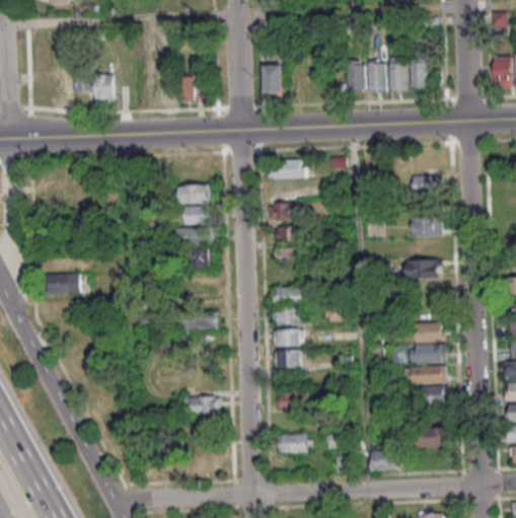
[(492,57),(492,88),(510,88),(510,57),(492,57)]
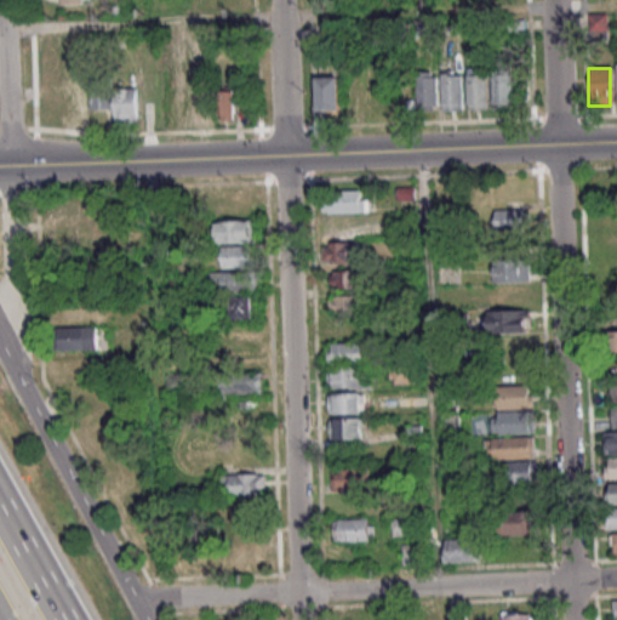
[(434,73),(415,73),(415,109),(434,109),(434,73)]
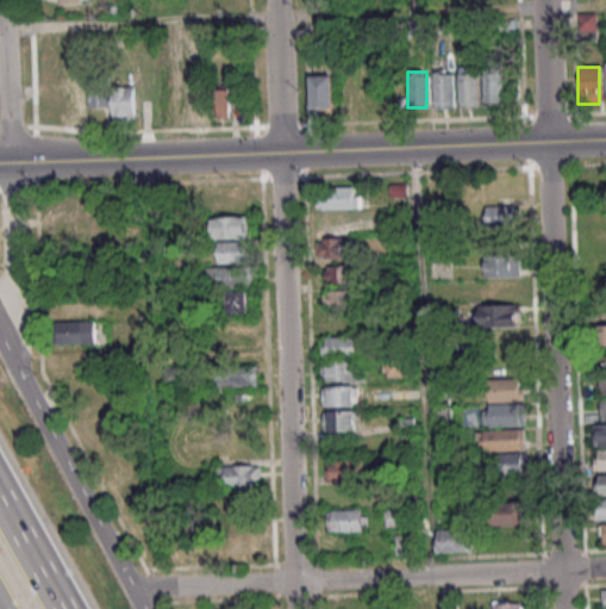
[(451,110),(451,72),(431,72),(431,110),(451,110)]
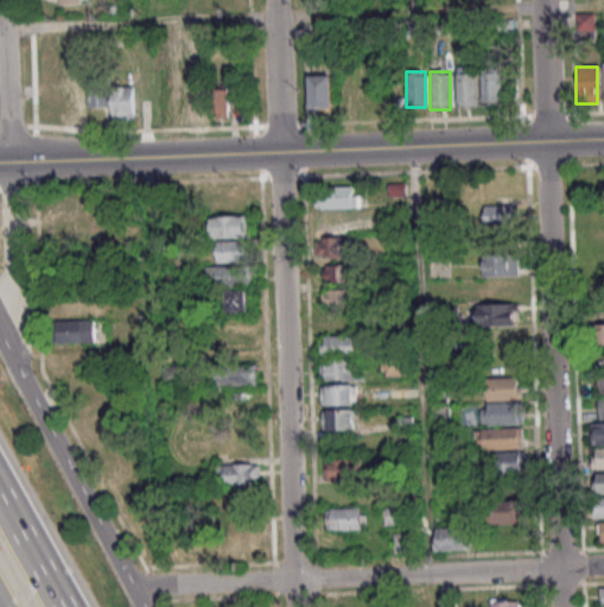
[(478,73),(478,107),(498,107),(498,73),(478,73)]
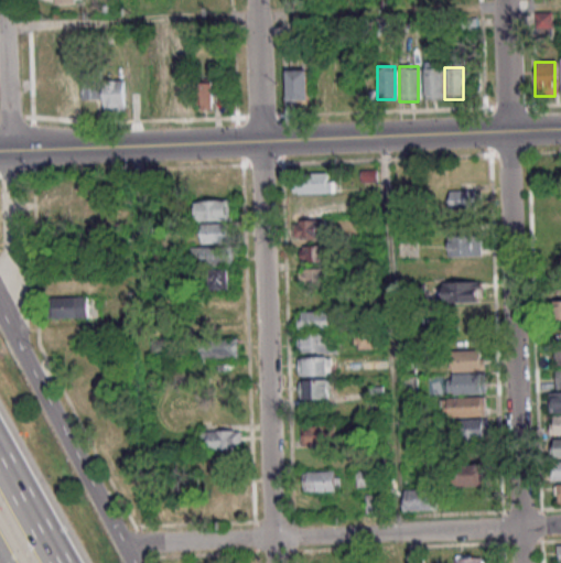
[(56,68),(56,98),(77,98),(77,68),(56,68)]
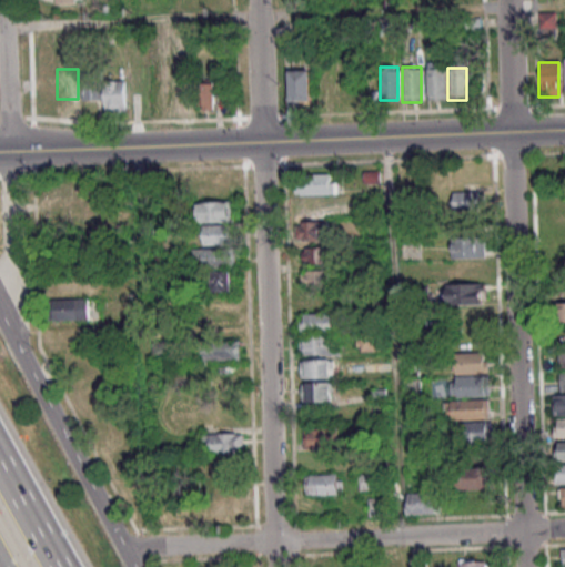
[(444,100),(444,69),(425,69),(425,100),(444,100)]
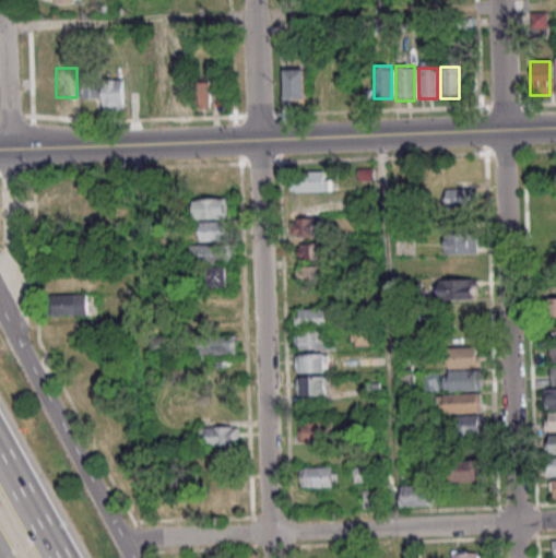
[(302,70),(282,70),(282,103),(302,103),(302,70)]
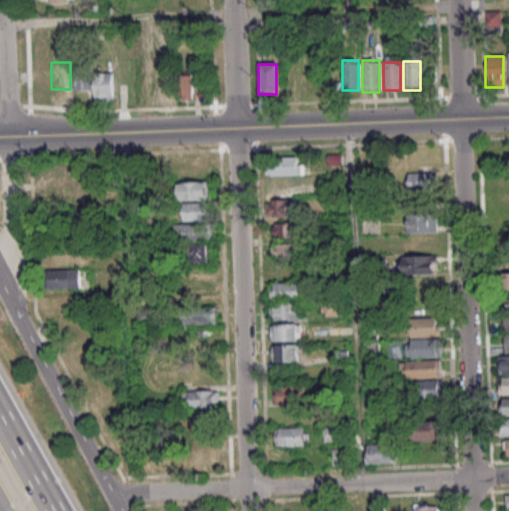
[(73,91),(89,91),(89,73),(73,73),(73,91)]
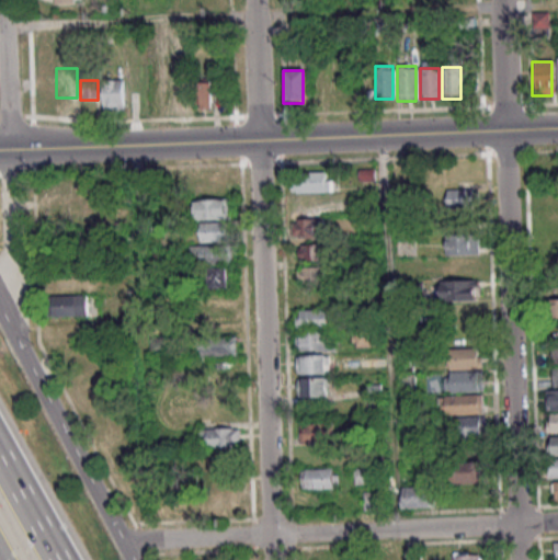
[(122,80),(101,80),(101,113),(122,113),(122,80)]
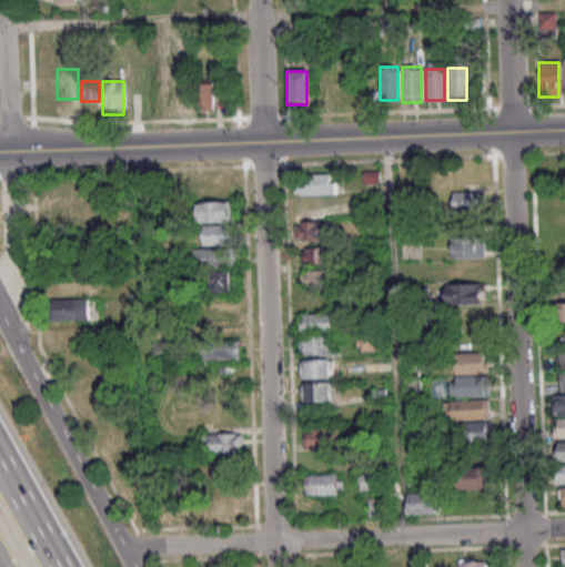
[(188,81),(171,81),(171,111),(188,111),(188,81)]
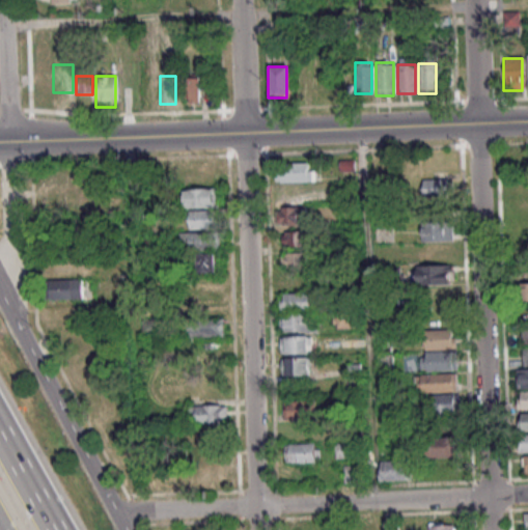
[(201,76),(185,76),(185,103),(198,103),(198,89),(201,89),(201,76)]
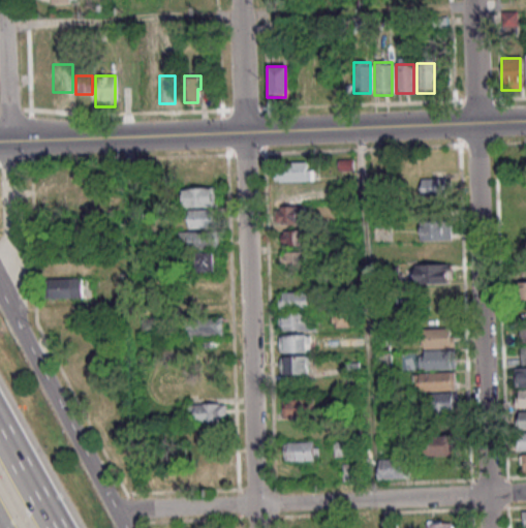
[(307,164),(274,164),(274,182),(307,182),(307,164)]
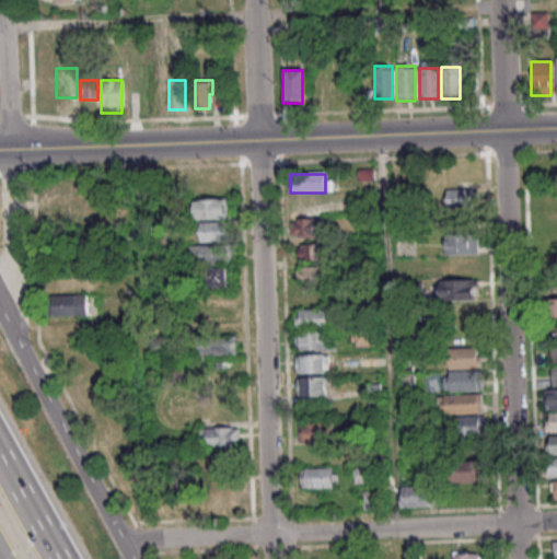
[(473,209),(473,189),(443,189),(443,209),(473,209)]
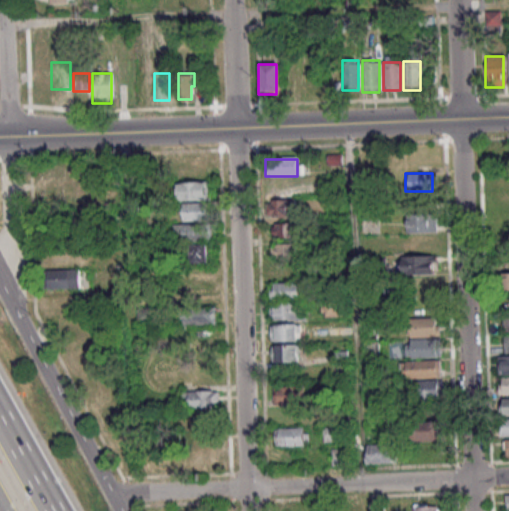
[(176,201),(208,201),(208,183),(176,183),(176,201)]
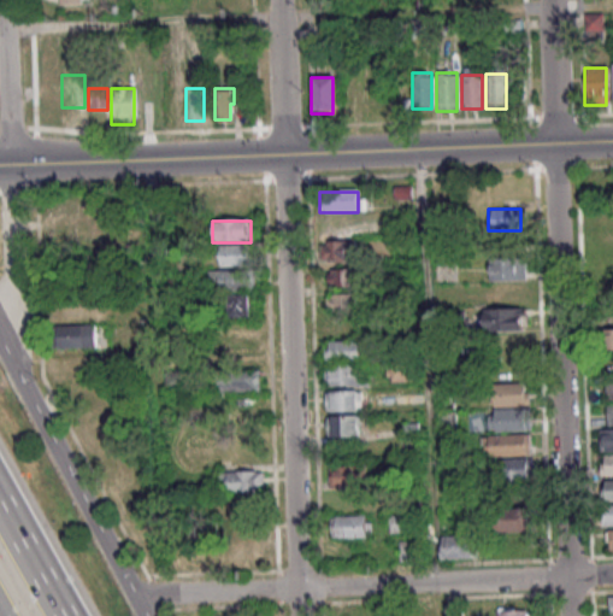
[(52,229),(52,253),(116,252),(115,228),(52,229)]
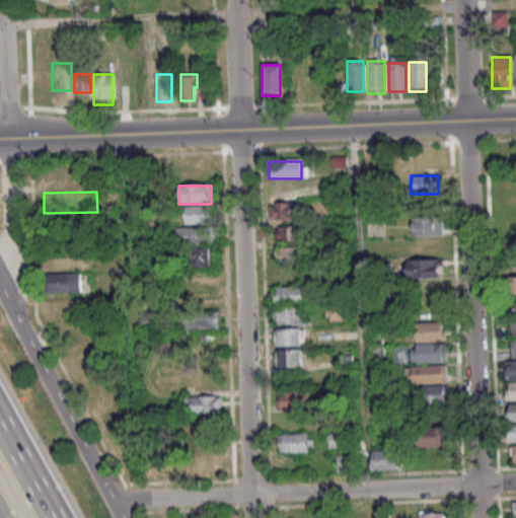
[(267,220),(297,220),(297,203),(267,203),(267,220)]
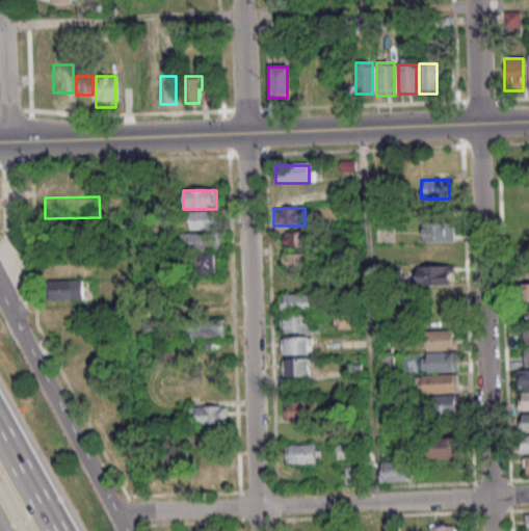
[(215,212),(187,212),(187,230),(215,230),(215,212)]
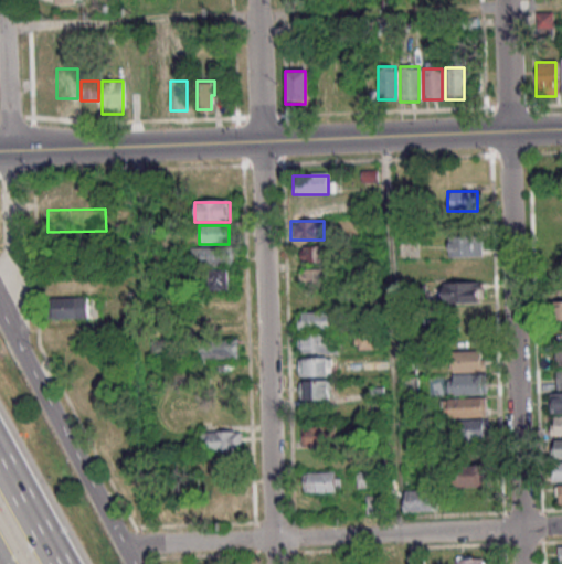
[(447,257),(479,257),(479,237),(447,237),(447,257)]
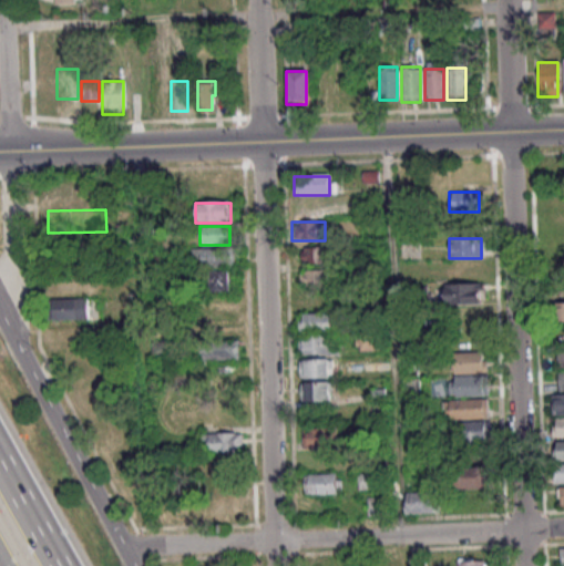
[(297,263),(325,263),(325,247),(297,247),(297,263)]
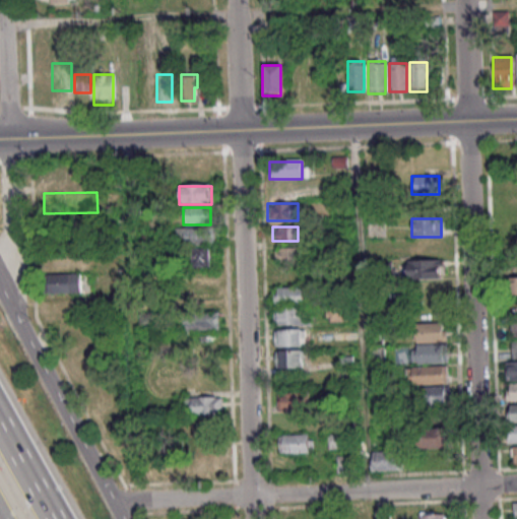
[(175,246),(211,247),(211,230),(175,229),(175,246)]
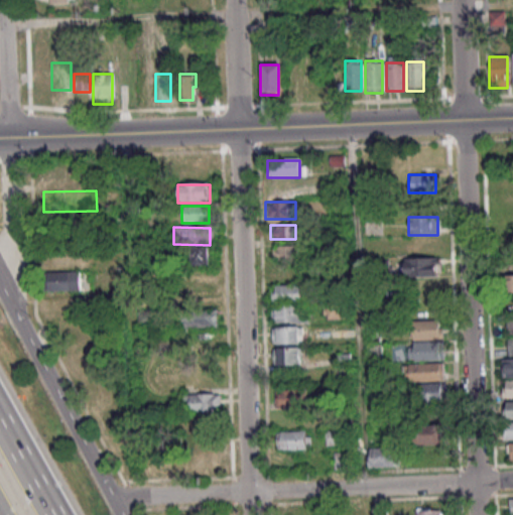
[(270,246),(270,262),(300,262),(300,246),(270,246)]
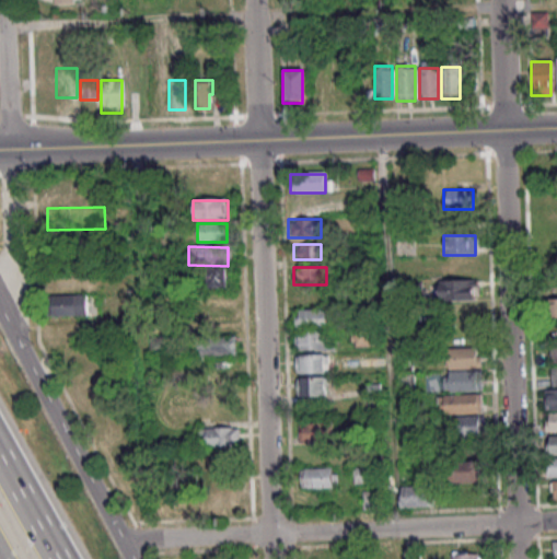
[(206,268),(206,287),(227,287),(227,268),(206,268)]
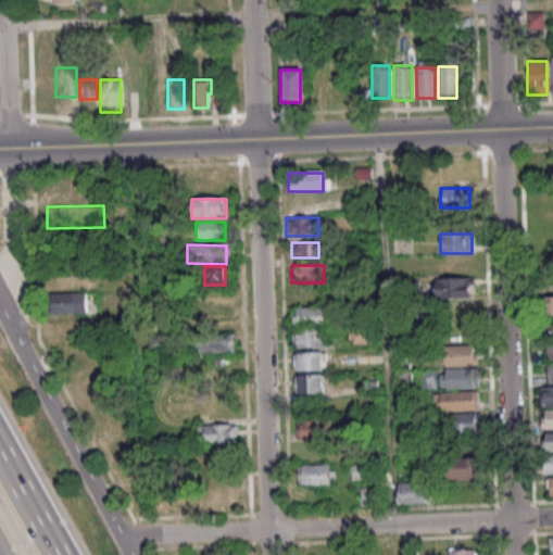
[(470,279),(435,279),(435,298),(470,298),(470,279)]
